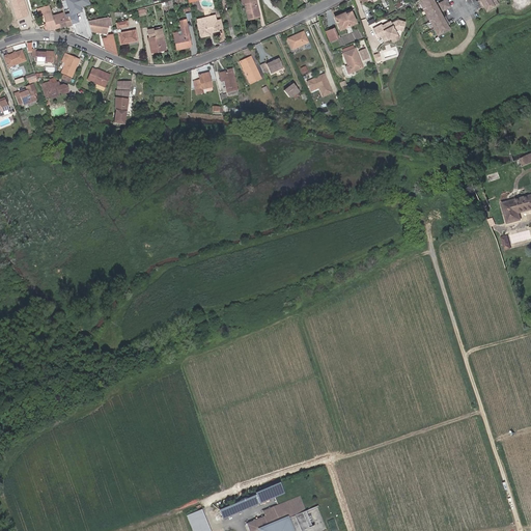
[(27,12),(23,0),(12,0),(11,1),(17,17),(27,12)]
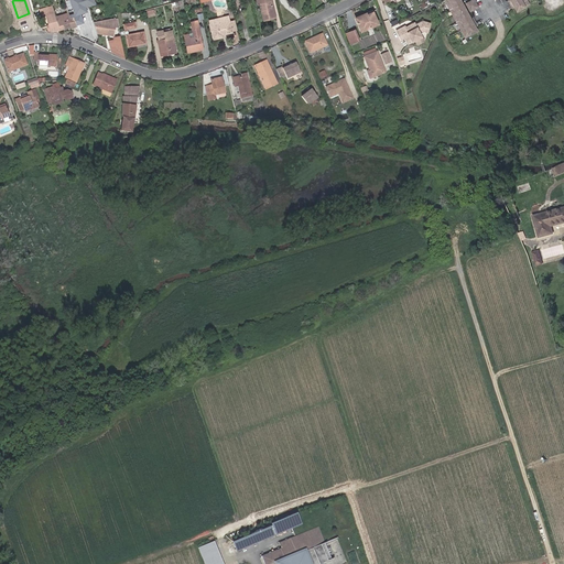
[(64,29),(84,22),(82,13),(89,11),(87,7),(97,3),(95,0),(68,0),(73,9),(69,10),(68,12),(55,17),(57,21),(61,20),(64,29)]
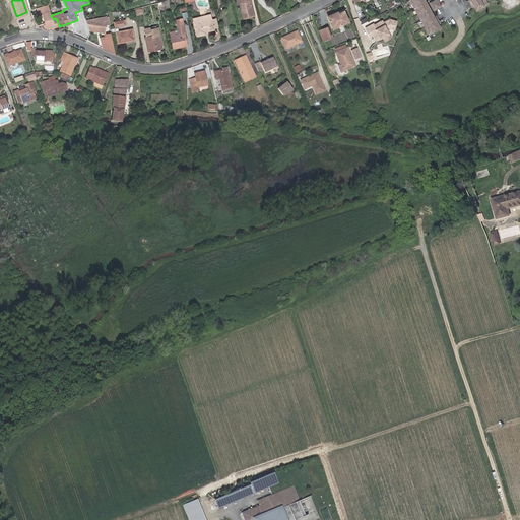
[(434,19),(423,0),(409,0),(429,36),(439,29),(437,25),(439,24),(436,18),(434,19)]
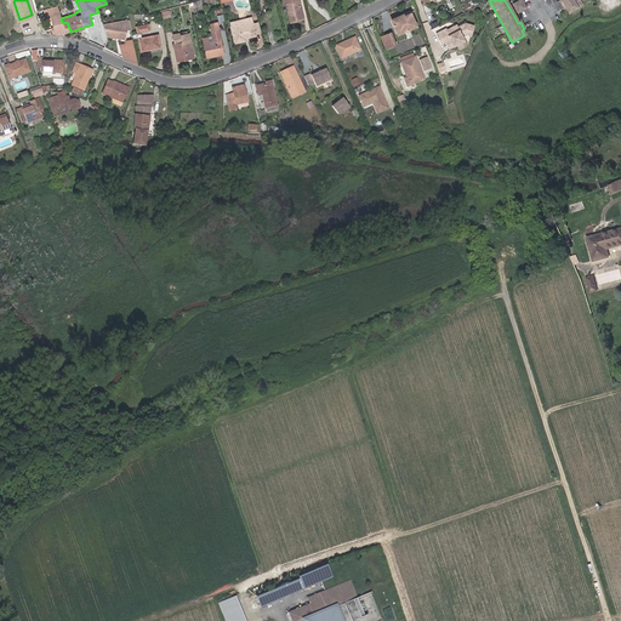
[(559,0),(558,0),(563,9),(565,7),(568,12),(580,5),(577,0),(559,0)]
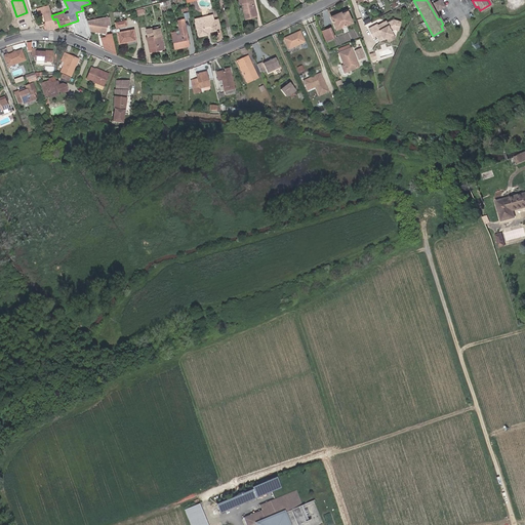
[(249,15),(255,14),(252,1),(242,3),(246,18),(250,17),(249,15)]
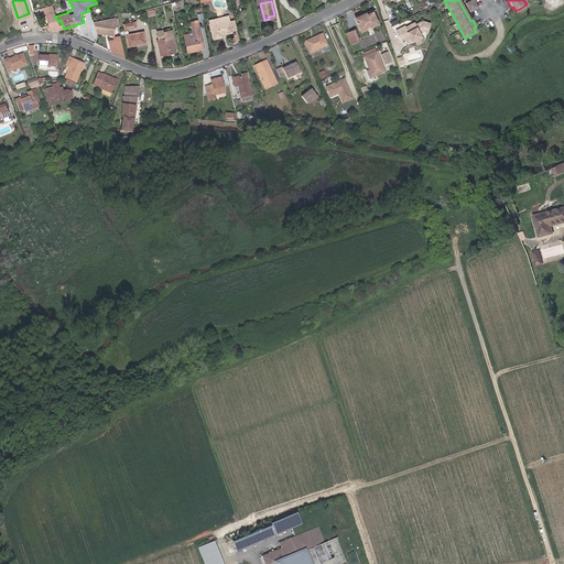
[(470,12),(477,9),(474,1),(466,4),(470,12)]
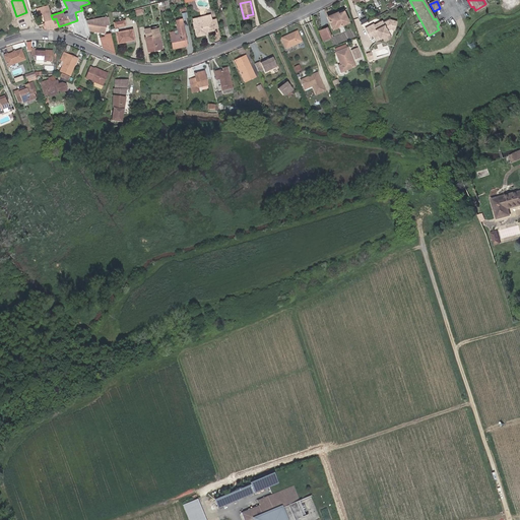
[(53,19),(51,15),(50,11),(50,9),(44,10),(43,7),(38,9),(39,12),(39,14),(43,13),(46,22),(48,27),(55,27),(59,26),(56,18),(53,19)]
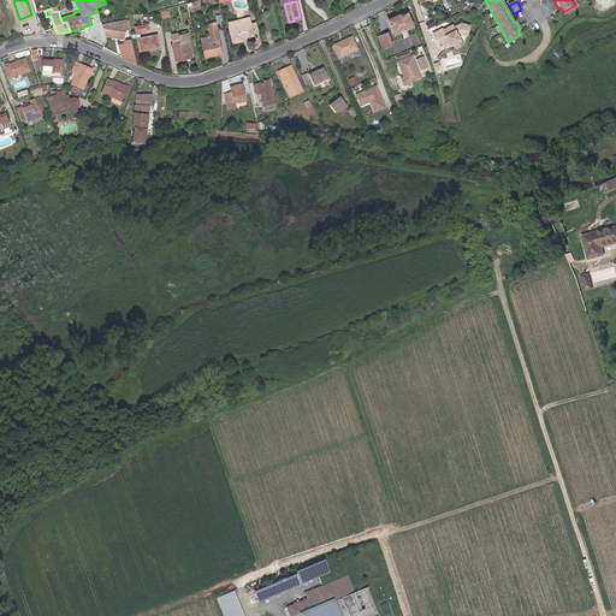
[(400,16),(389,21),(395,33),(413,24),(408,13),(402,16),(401,16),(402,17),(400,18),(400,16)]
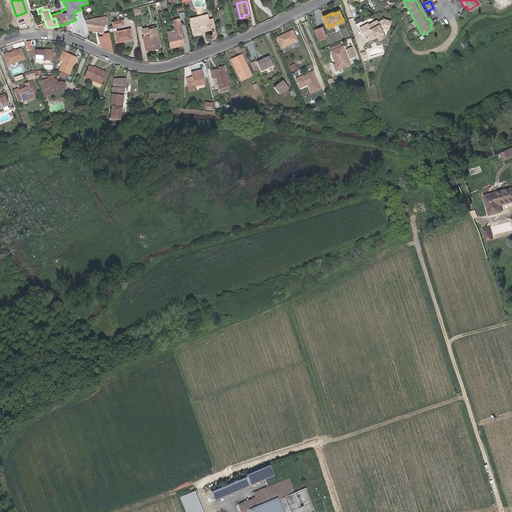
[(191,19),(194,36),(203,34),(202,31),(211,29),(208,20),(208,16),(198,18),(191,19)]
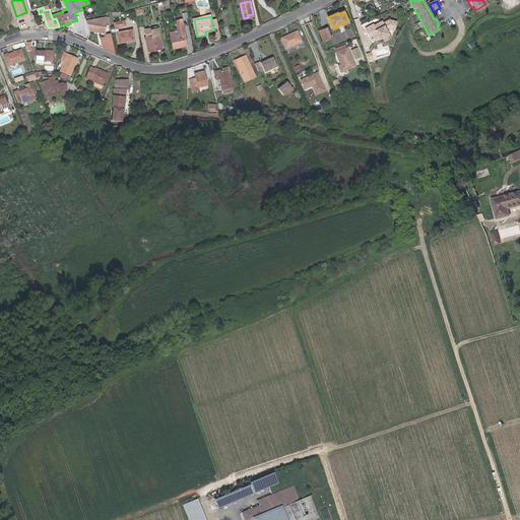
[(87,22),(90,29),(91,29),(104,33),(106,24),(102,23),(103,17),(87,20),(87,22)]
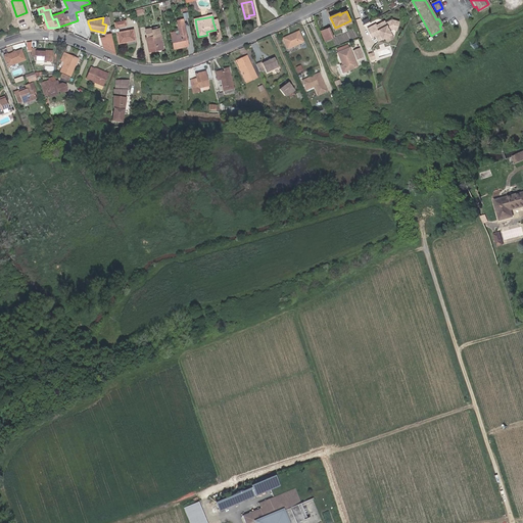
[(396,30),(398,21),(391,19),(381,26),(380,25),(376,26),(376,25),(368,30),(373,38),(376,36),(379,41),(391,34),(389,31),(393,29),(396,30)]
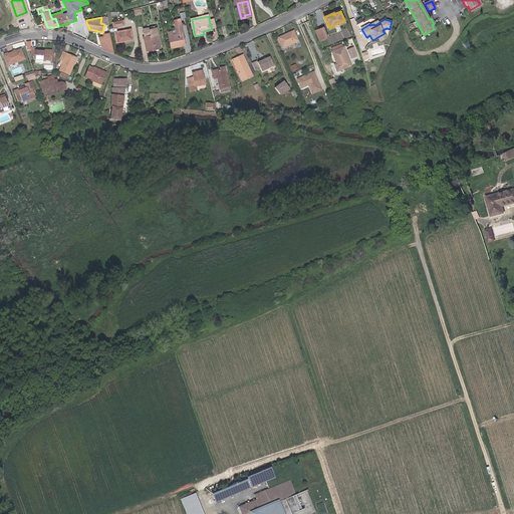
[(183,39),(184,39),(180,20),(174,21),(176,31),(177,35),(170,36),(172,48),(184,45),(183,39)]
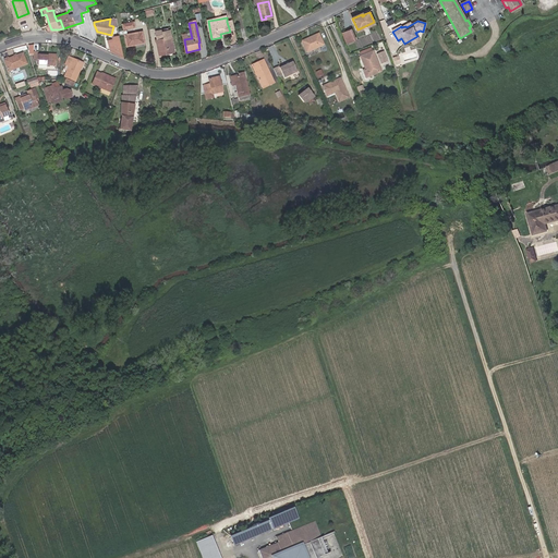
[(354,38),(349,28),(341,32),(347,41),(354,38)]
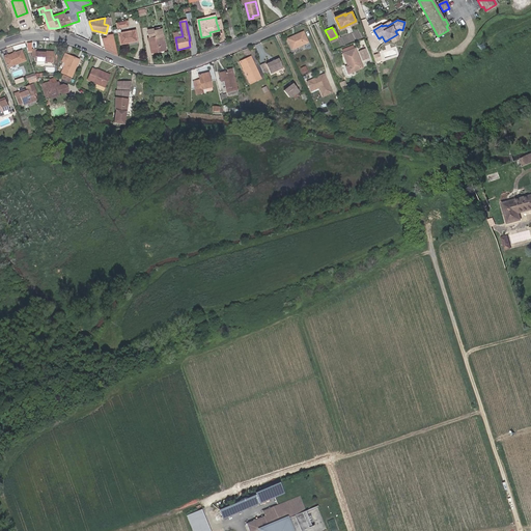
[(159,37),(150,38),(148,39),(151,53),(157,52),(161,52),(165,51),(162,36),(164,35),(163,29),(158,30),(159,37)]
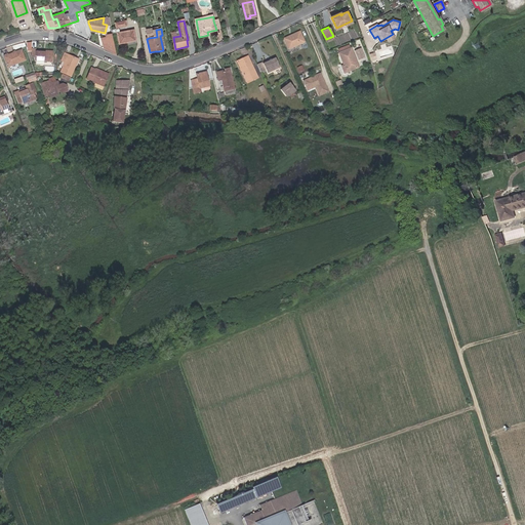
[(133,30),(117,33),(120,44),(135,40),(133,30)]
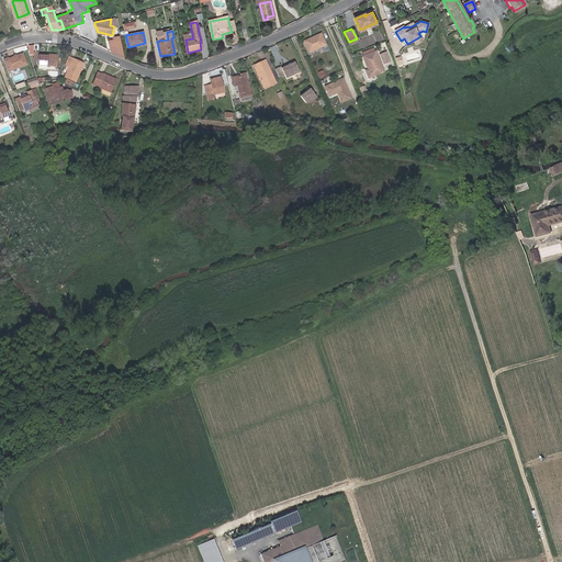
[(158,34),(159,41),(168,40),(167,32),(158,34)]
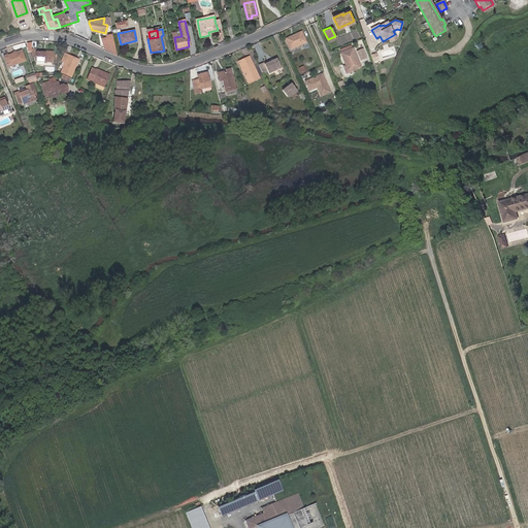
[(292,36),(285,40),(288,48),(305,41),(300,31),(292,34),(292,36)]
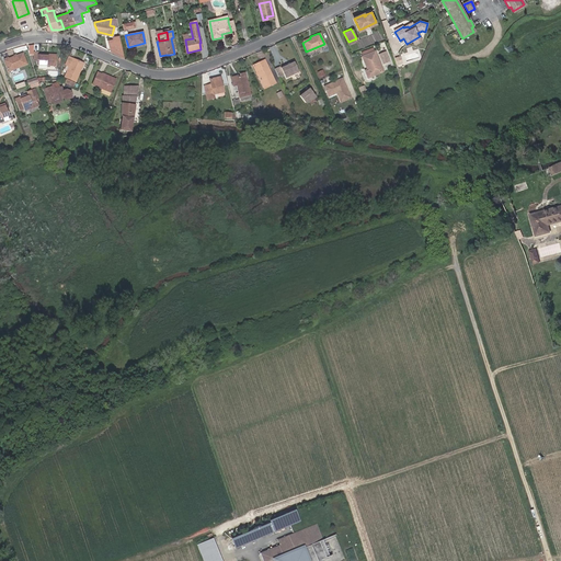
[(109,43),(111,52),(124,58),(119,36),(113,37),(114,39),(112,39),(112,42),(109,43)]
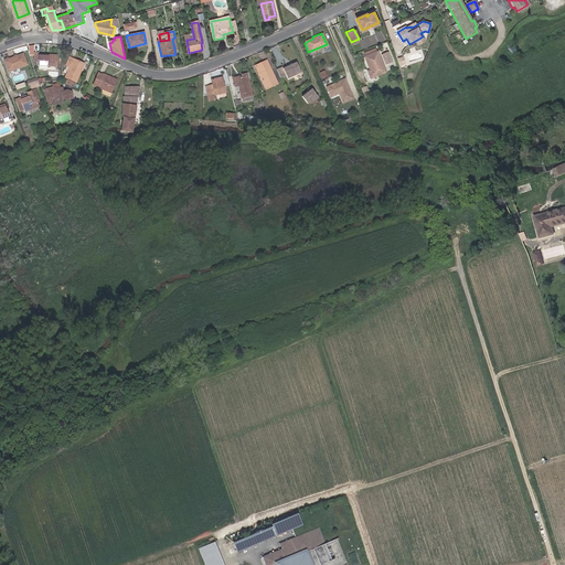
[(382,54),(386,64),(393,62),(390,51),(382,54)]
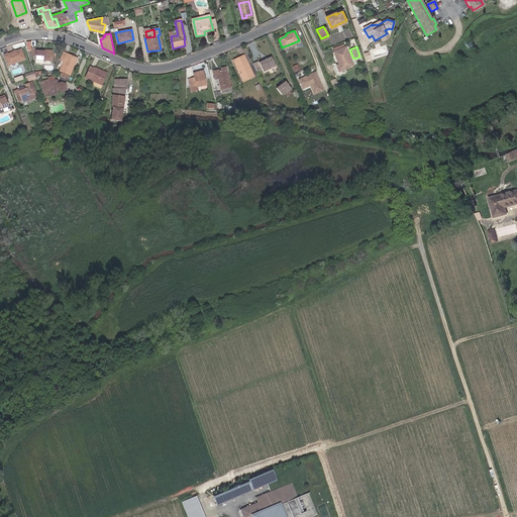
[(337,65),(335,65),(337,72),(351,68),(345,47),(333,52),(337,65)]
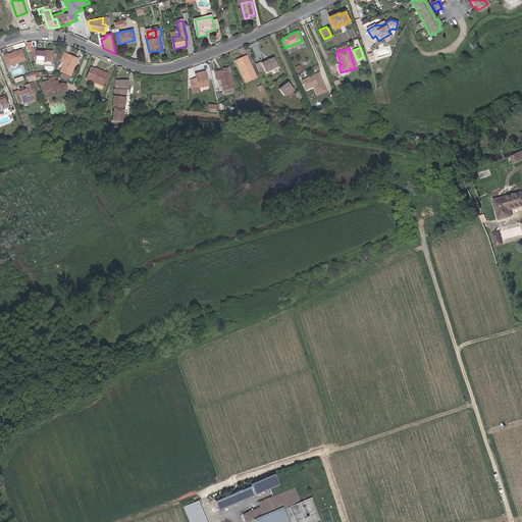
[(14,51),(12,52),(7,54),(3,55),(7,65),(24,59),(20,49),(14,51)]
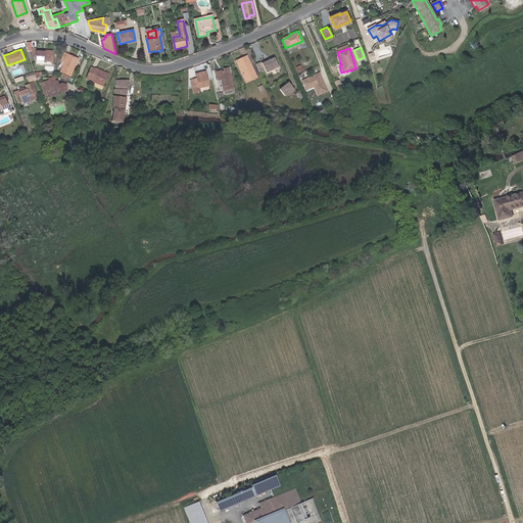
[(45,61),(52,62),(53,52),(37,50),(37,49),(33,49),(32,56),(36,56),(35,60),(38,60),(44,61),(45,61)]
